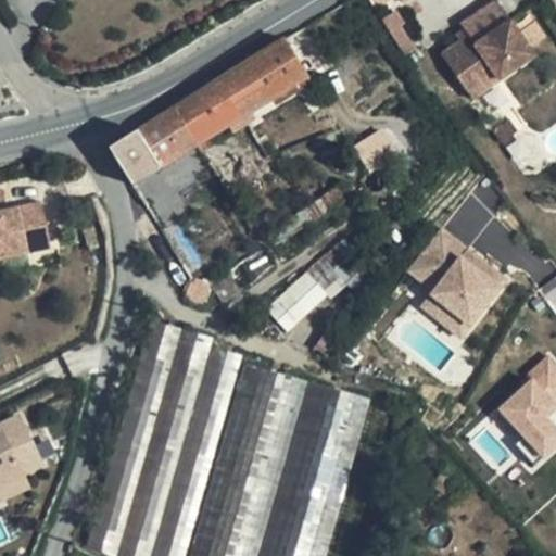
[(465,43),(445,57),(476,101),(538,58),(498,2),(464,26),(467,32),(472,38),(465,43)]
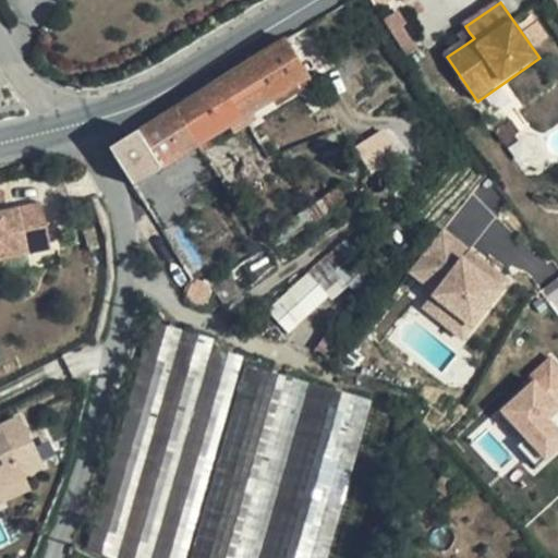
[(469,32),(461,36),(466,44),(474,38),(469,32)]
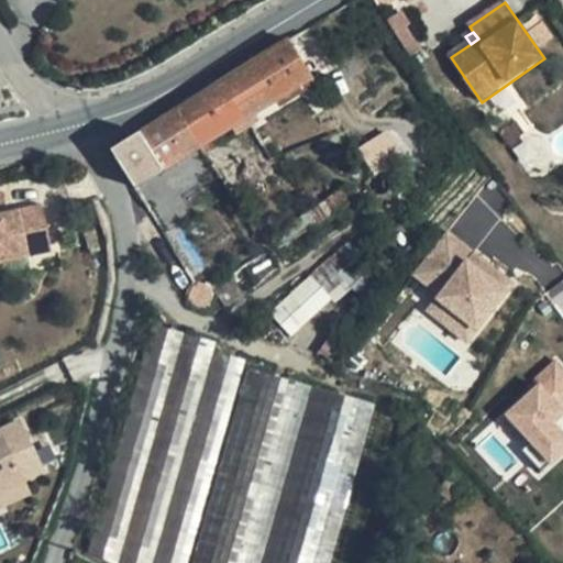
[(290,39),(238,72),(261,110),(315,76),(290,39)]
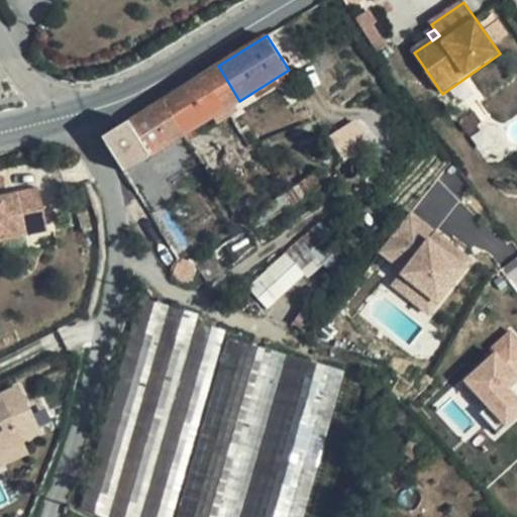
[(187,85),(208,120),(214,116),(236,103),(239,101),(218,66),(187,85)]
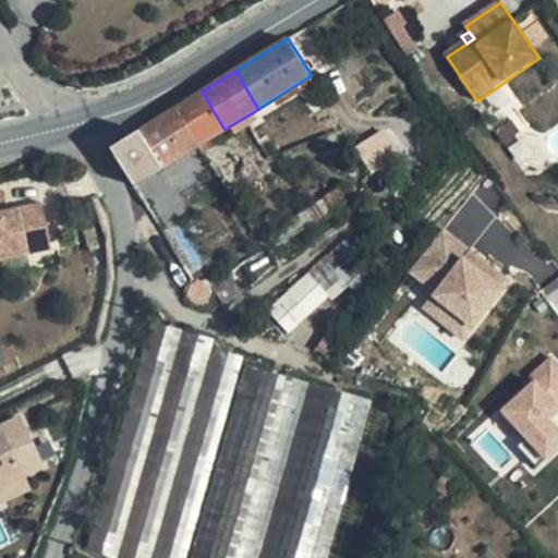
[(225,130),(202,92),(178,107),(201,145),(225,130)]
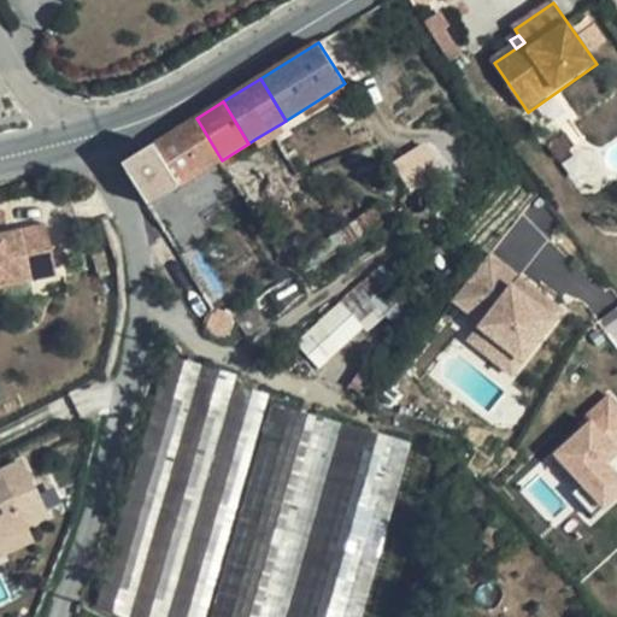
[(222,160),(197,118),(189,123),(216,164),(222,160)]
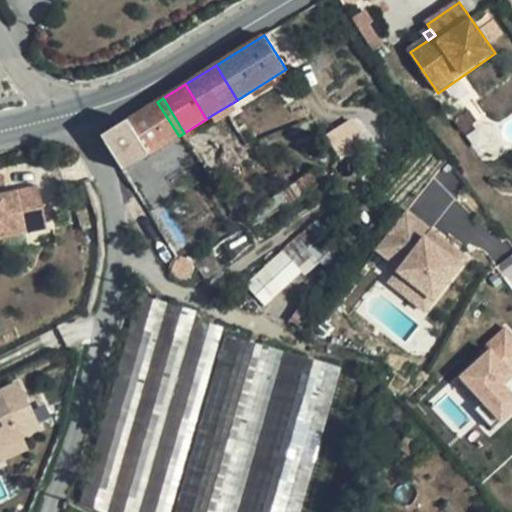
[(151,153),(179,136),(157,102),(129,119),(151,153)]
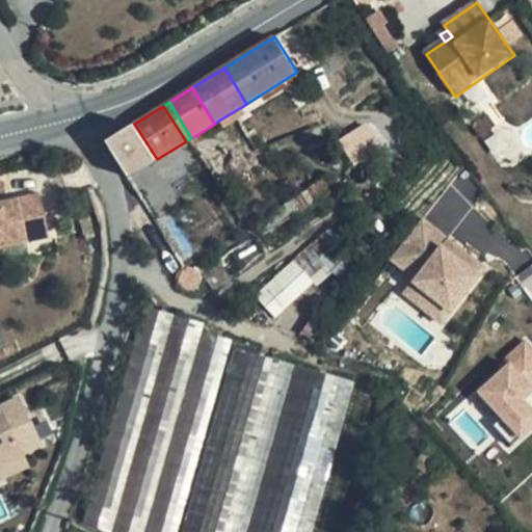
[(247,113),(243,106),(220,120),(224,128),(247,113)]
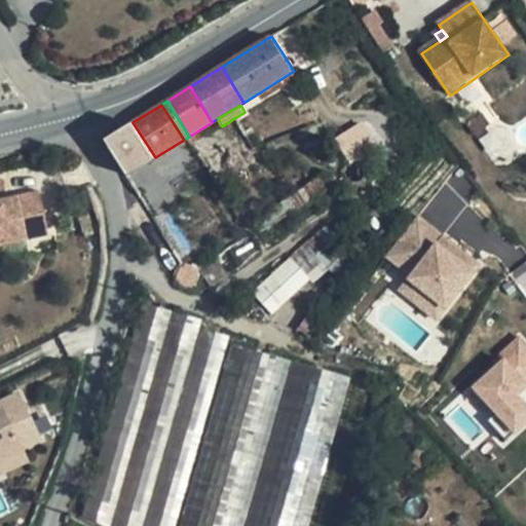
[(335,138),(349,162),(377,146),(363,121),(335,138)]
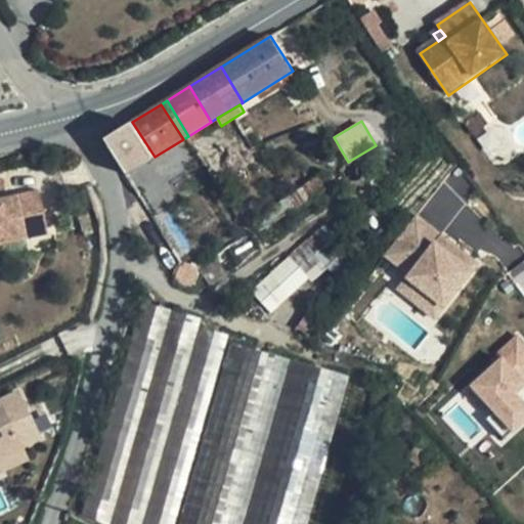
[(155,157),(132,122),(105,139),(127,174),(155,157)]
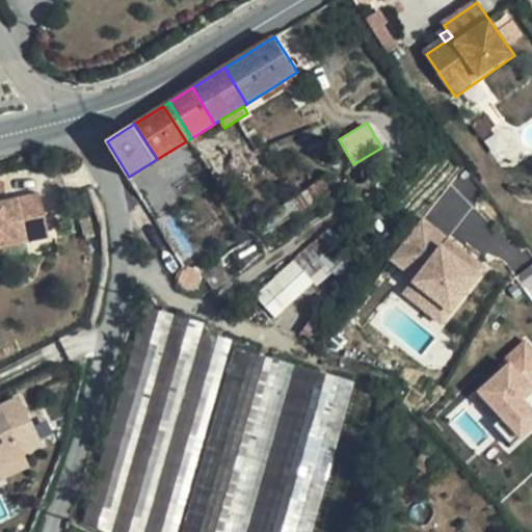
[(0,211),(0,247),(26,243),(52,238),(44,194),(0,203),(2,211),(0,211)]
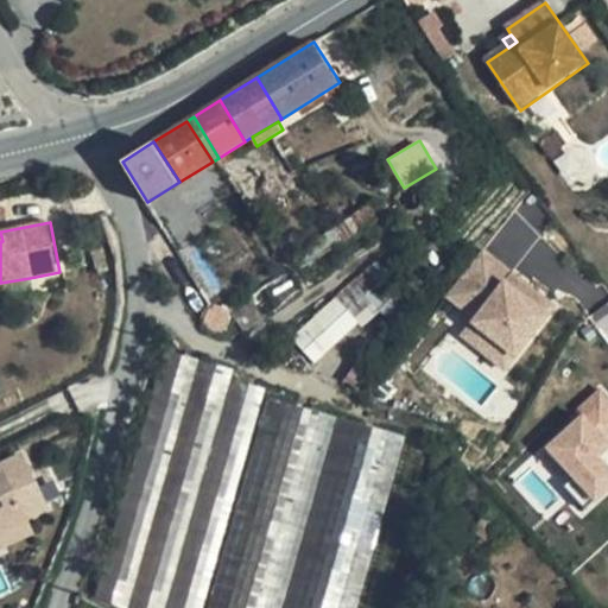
[(415,257),(401,241),(391,249),(405,265),(415,257)]
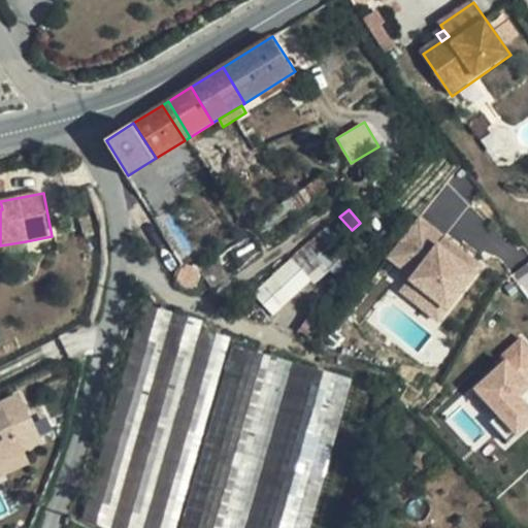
[(385,257),(407,277),(397,290),(436,324),(485,268),(421,215),(385,257)]
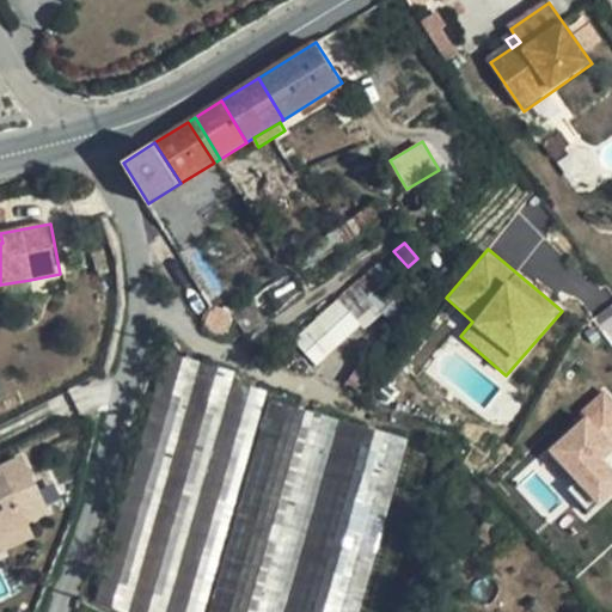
[(377,263),(338,299),(362,324),(367,329),(384,312),(407,293),(377,263)]
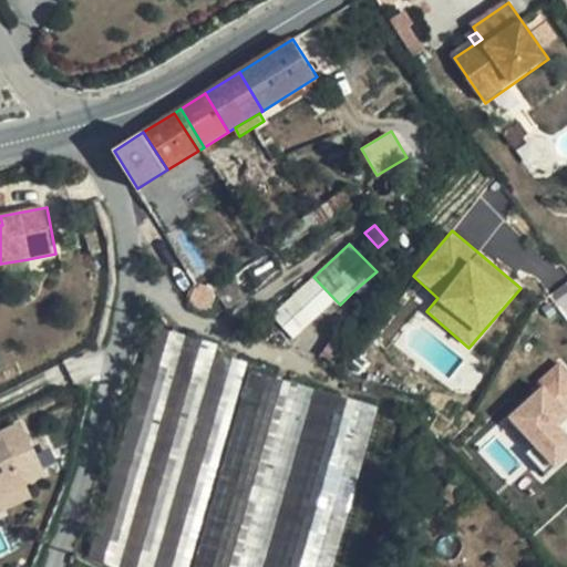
[(31,275),(28,259),(0,264),(0,272),(1,281),(31,275)]
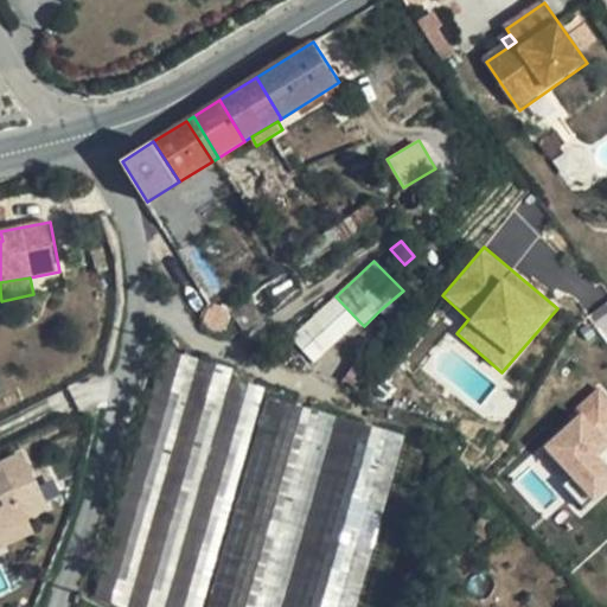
[(430,291),(420,279),(407,289),(419,301),(430,291)]
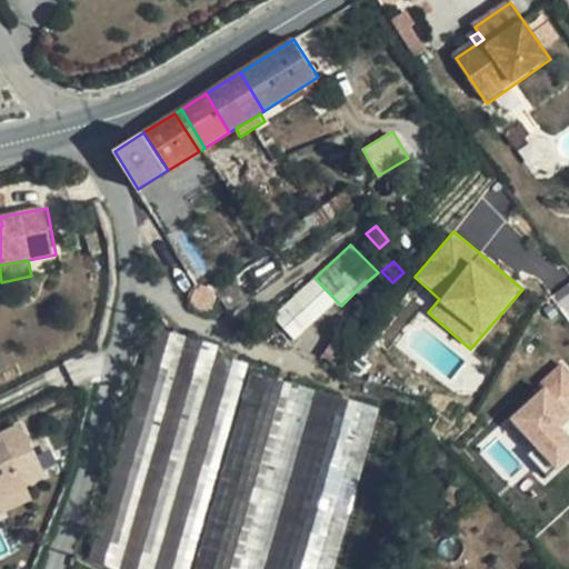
[(263,288),(251,270),(238,278),(217,291),(217,293),(230,311),(263,288)]
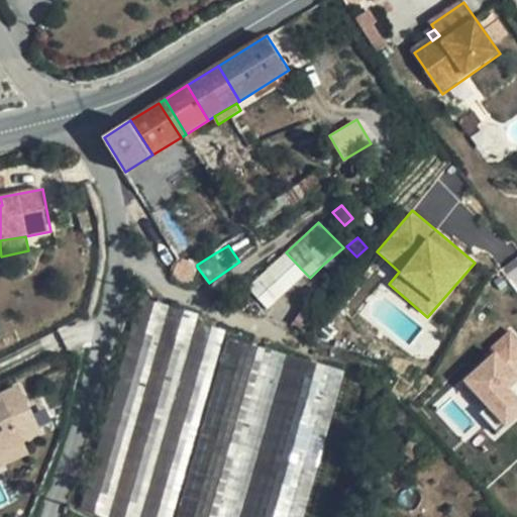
[(343,247),(324,264),(339,280),(358,263),(343,247)]
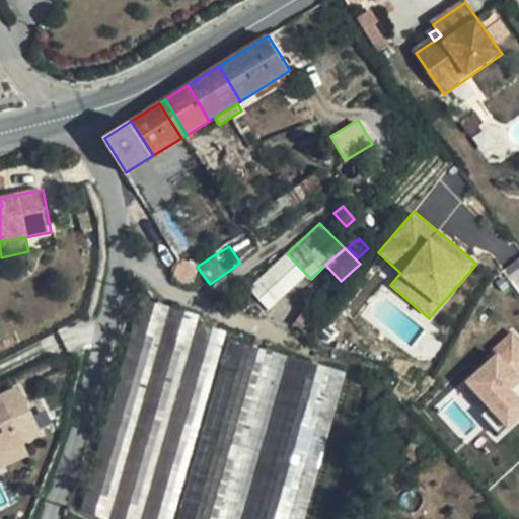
[(270,310),(307,275),(287,253),(249,288),(270,310)]
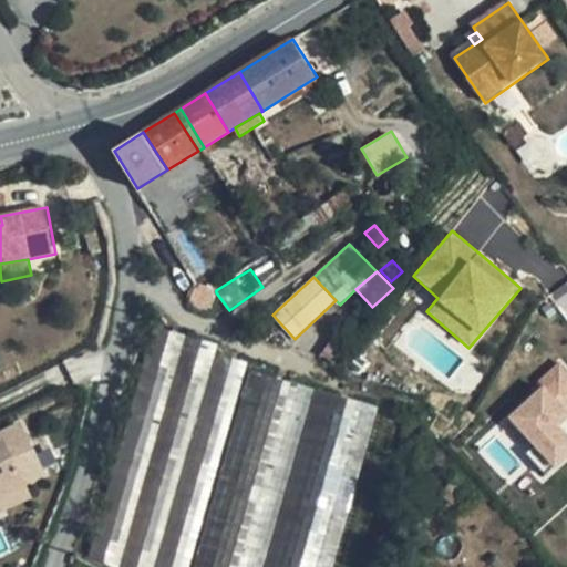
[(113,566),(120,566),(186,334),(154,327),(89,556),(113,566)]
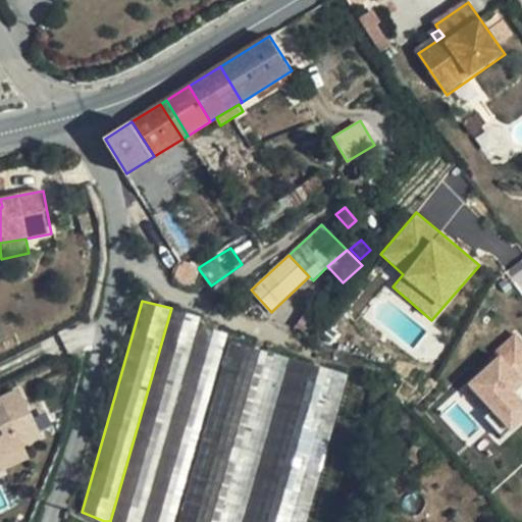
[(324,313),(311,304),(295,326),(309,334),(324,313)]
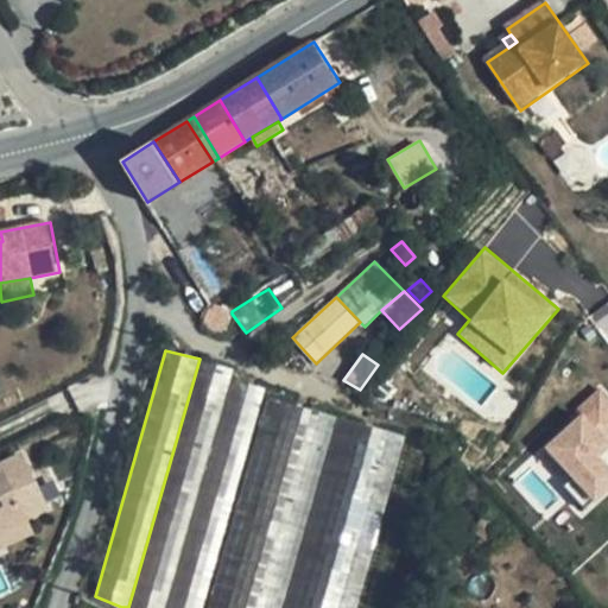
[(200,359),(128,607),(165,607),(230,379),(234,368),(200,359)]
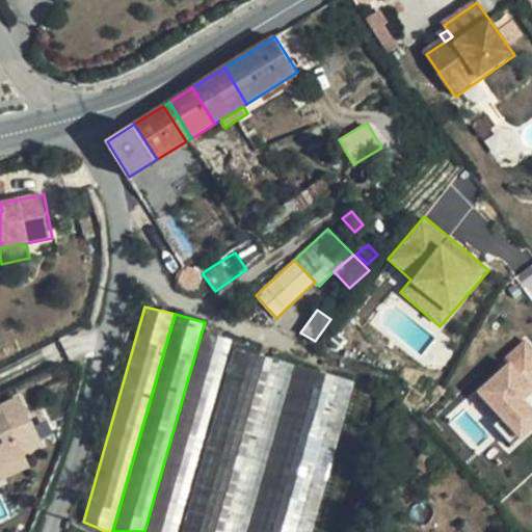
[(177,531),(233,340),(202,331),(144,531),(177,531)]
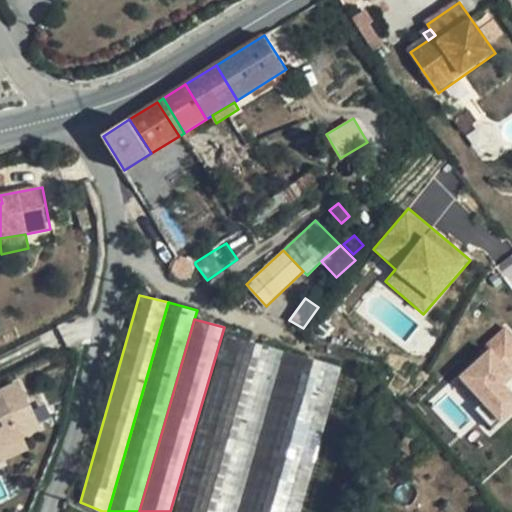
[(466,388),(502,421),(511,414),(511,385),(508,379),(511,376),(511,327),(491,340),(458,375),(466,388)]
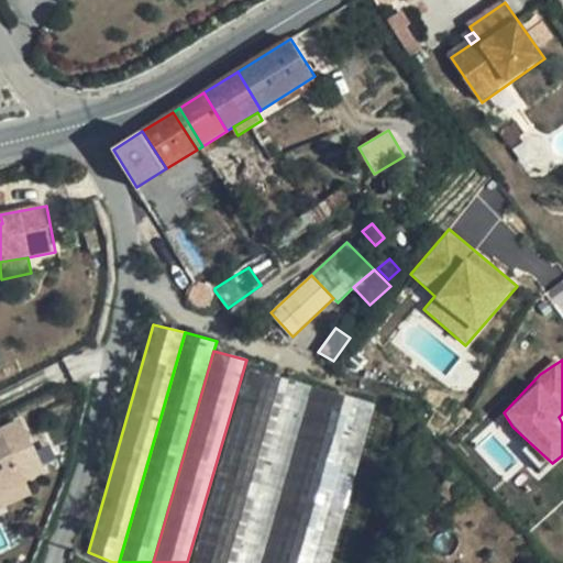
[(260,562),(313,386),(249,367),(192,562),(260,562)]
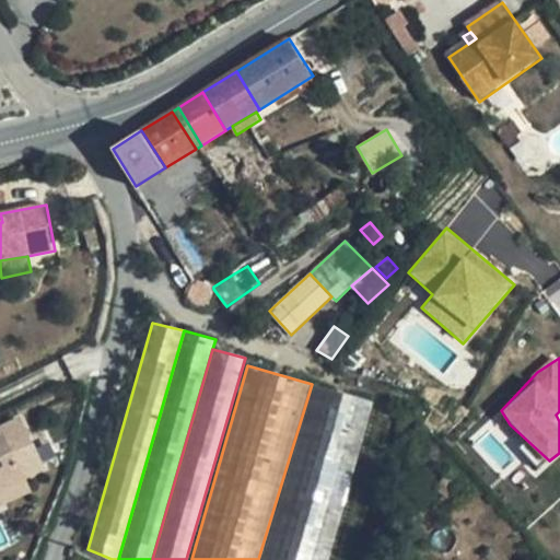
[(312,384),(258,559),(329,559),(374,401),(312,384)]
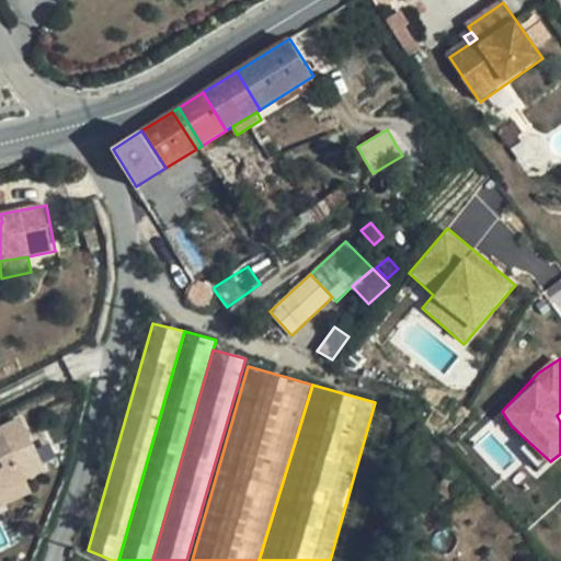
[(0,502),(30,489),(23,474),(43,466),(19,415),(0,424),(0,502)]
